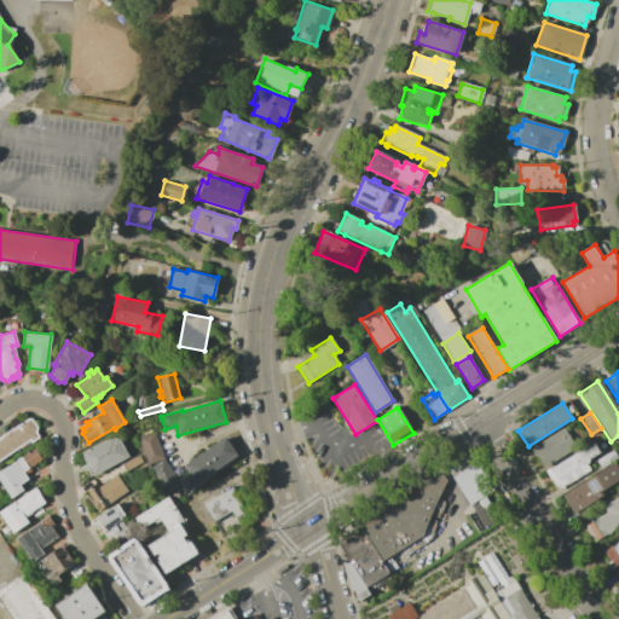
[(0,435),(27,418),(30,420),(35,427),(34,432),(38,437),(30,441),(28,439),(23,443),(24,445),(22,447),(19,445),(0,458),(0,435)]
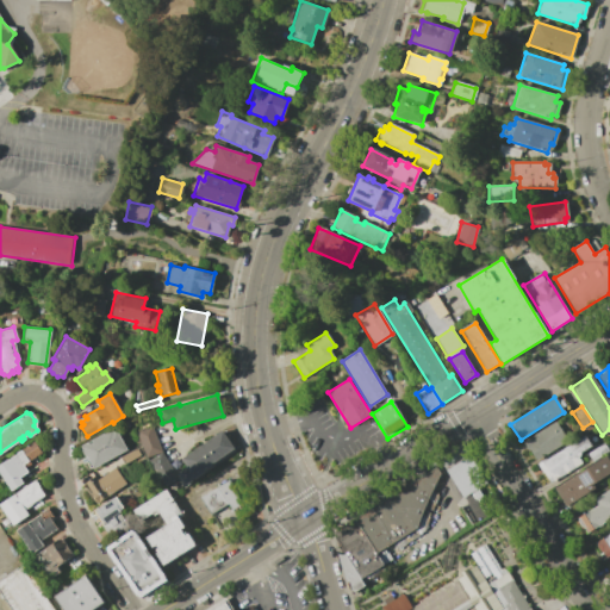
[(554,422),(566,441),(535,461),(523,441),(554,422)]
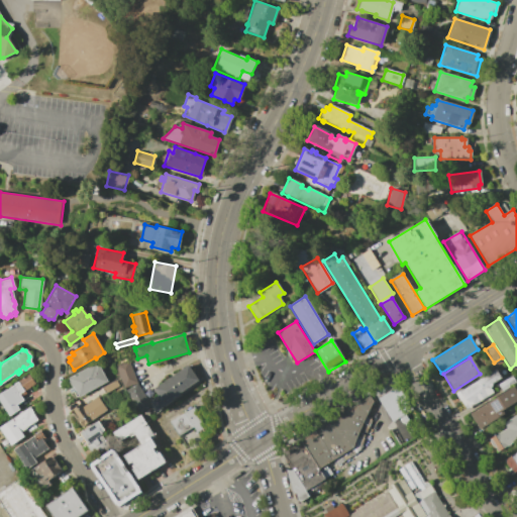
[(127,359),(136,383),(123,388),(114,365),(127,359)]
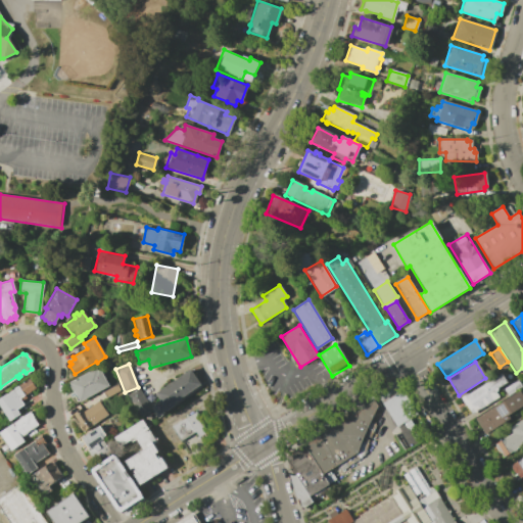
[(74,391),(68,382),(95,368),(96,371),(99,369),(108,385),(80,401),(79,400),(76,401),(73,396),(69,397),(67,394),(74,391)]
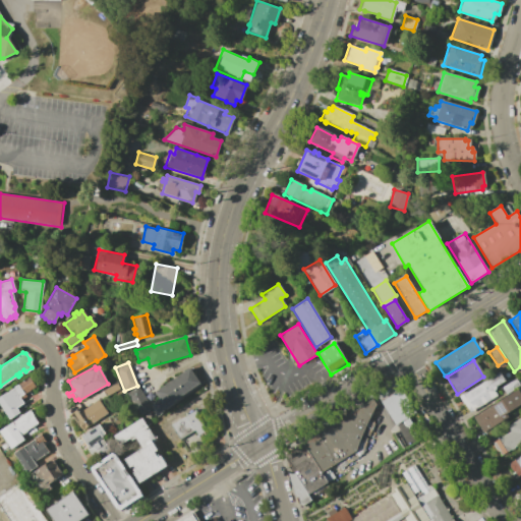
[(158,399),(154,393),(188,368),(198,384),(157,414),(153,407),(151,405),(158,399)]
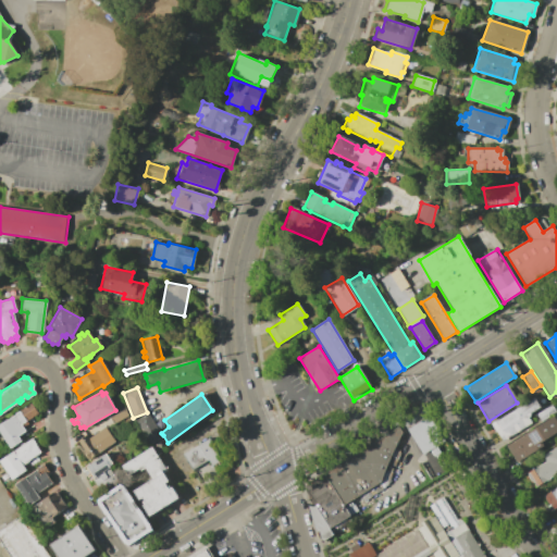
[(533,398),(540,407),(528,413),(530,416),(527,418),(530,423),(500,442),(490,423),(533,398)]
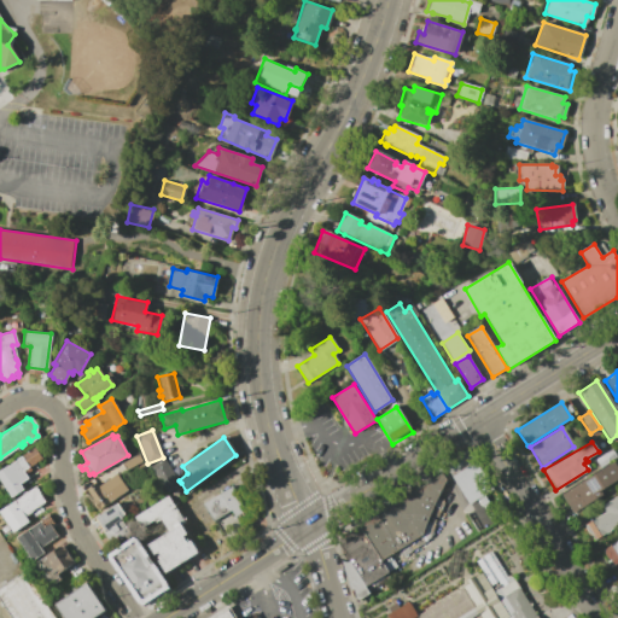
[(0,468),(6,465),(6,466),(21,456),(27,452),(25,452),(27,450),(28,450),(34,447),(41,458),(31,464),(36,471),(18,483),(22,489),(10,496),(0,482),(0,468)]
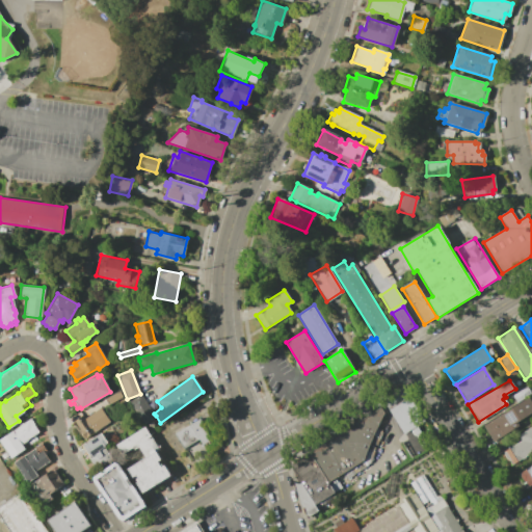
[(524,387),(529,394),(514,402),(510,396),(524,387)]
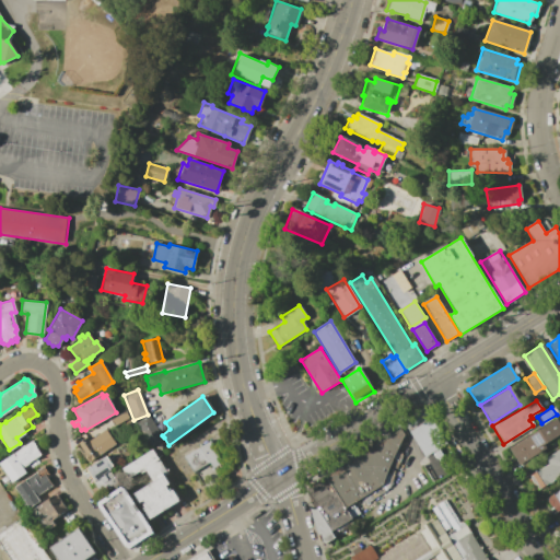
[(438,448),(442,455),(436,458),(432,452),(424,457),(404,423),(427,409),(447,443),(438,448)]
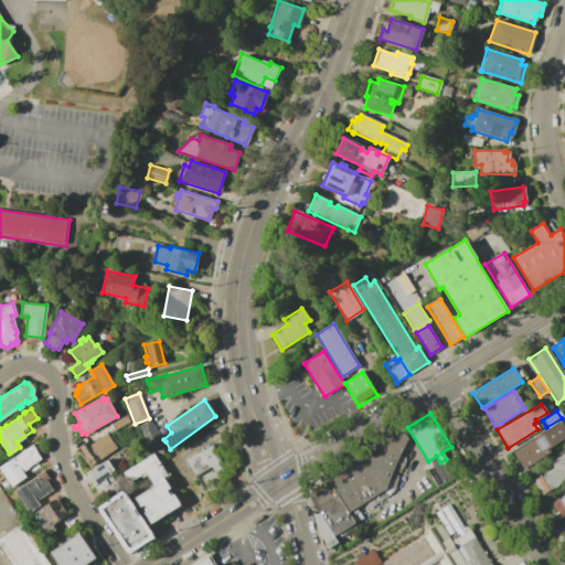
[(110,424),(126,415),(130,422),(114,430),(110,424)]
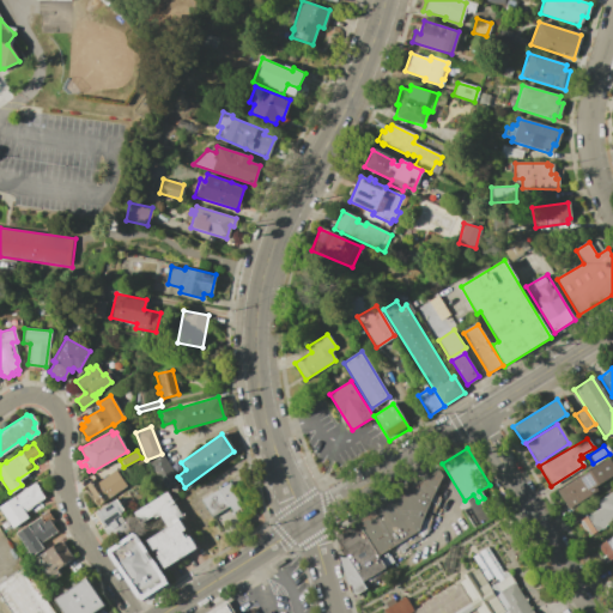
[(162,455),(177,477),(180,479),(165,489),(147,465),(162,455)]
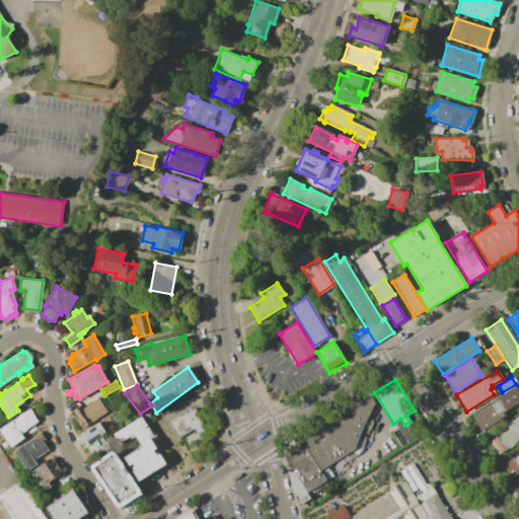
[(514,387),(518,394),(518,400),(503,412),(505,416),(479,432),(469,416),(514,387)]
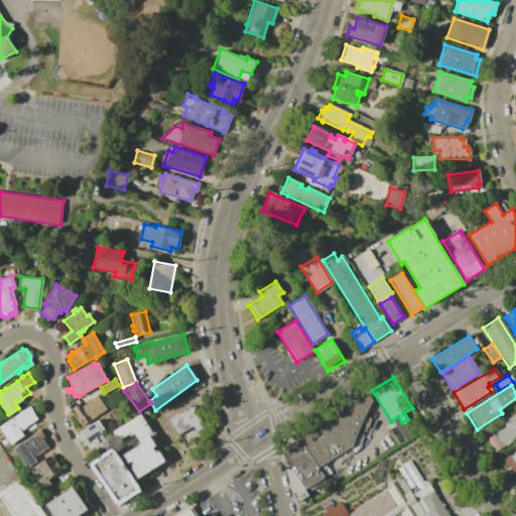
[(299,438),(368,395),(372,400),(361,423),(352,446),(317,468),(299,438)]
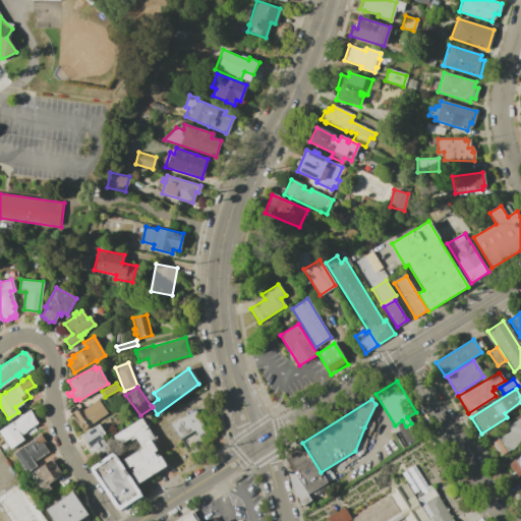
[(78,422),(71,412),(78,407),(80,411),(97,400),(106,413),(82,429),(77,422),(78,422)]
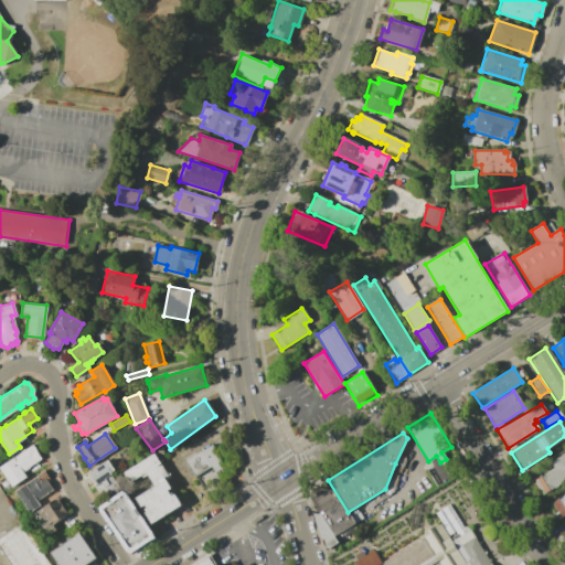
[(0,465),(20,451),(23,448),(24,449),(31,445),(40,458),(34,461),(35,462),(33,465),(32,464),(21,471),(24,477),(10,486),(0,470),(0,465)]
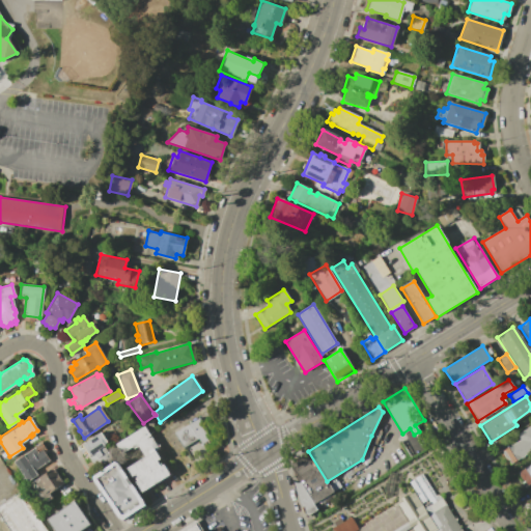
[(173,434),(180,446),(182,448),(195,440),(197,440),(200,445),(211,438),(198,418),(173,434)]
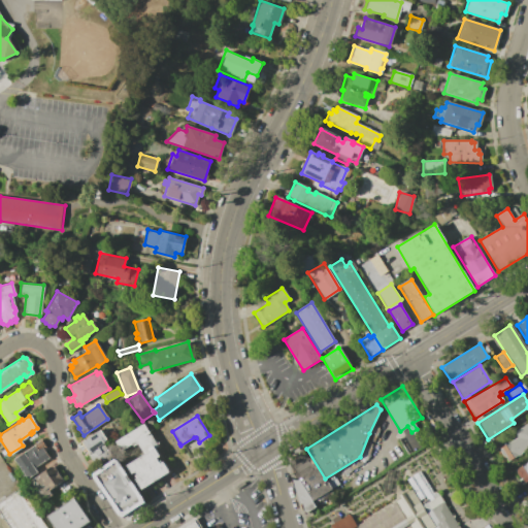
[(517,436),(514,431),(527,422),(527,448),(506,462),(498,449),(517,436)]
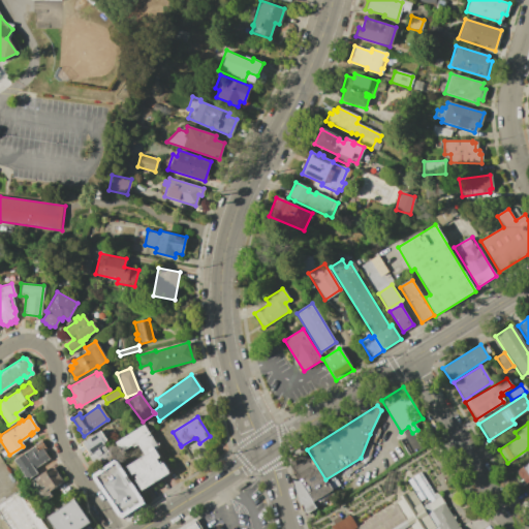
[(153,448),(158,457),(156,459),(159,464),(162,462),(168,472),(139,491),(133,480),(130,475),(125,467),(144,455),(137,444),(132,446),(131,444),(120,452),(115,442),(143,425),(157,446),(153,448)]
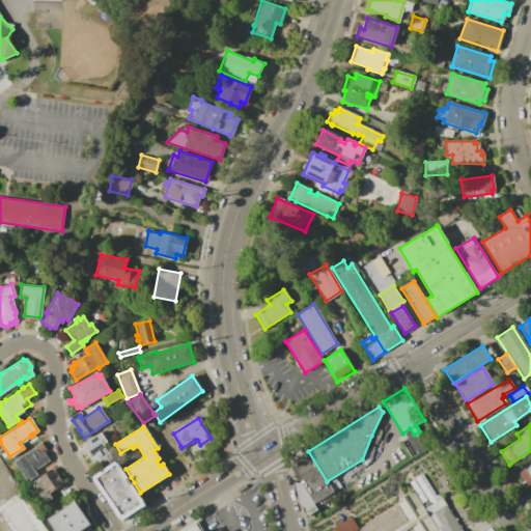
[(101,432),(107,442),(102,445),(111,458),(95,469),(88,457),(85,459),(83,455),(85,453),(80,446),(101,432)]
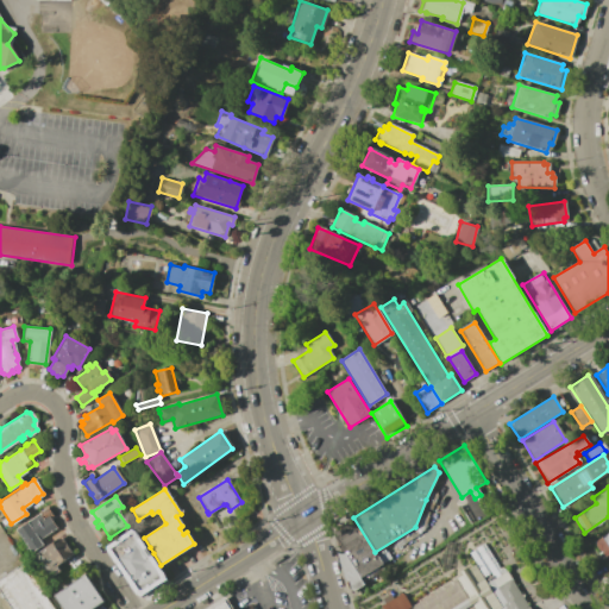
[(207,512),(200,516),(190,502),(199,497),(207,512)]
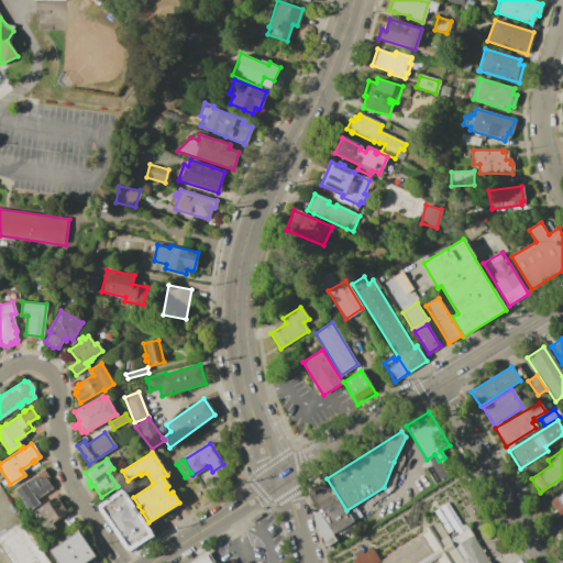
[(43,470),(47,476),(44,478),(51,488),(35,499),(39,504),(29,511),(13,490),(43,470)]
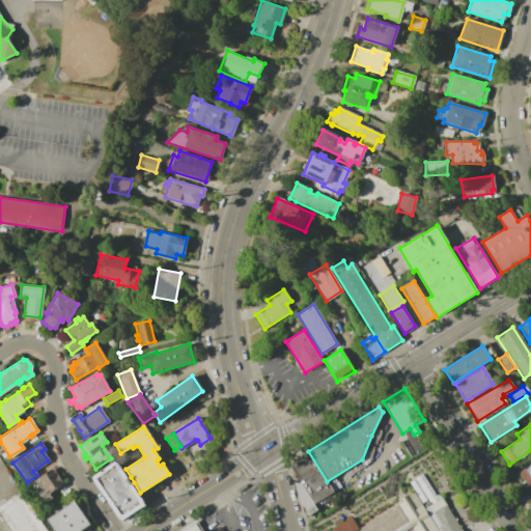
[(288,464),(299,482),(313,504),(333,492),(327,481),(308,451),(288,464)]
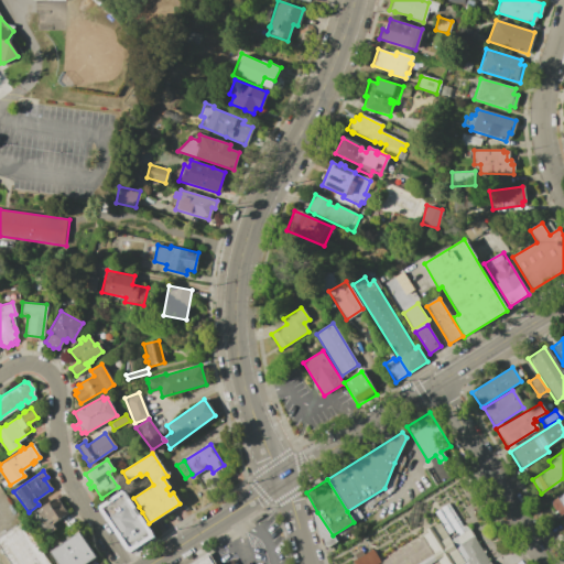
[(130,549),(102,507),(123,494),(151,535),(130,549)]
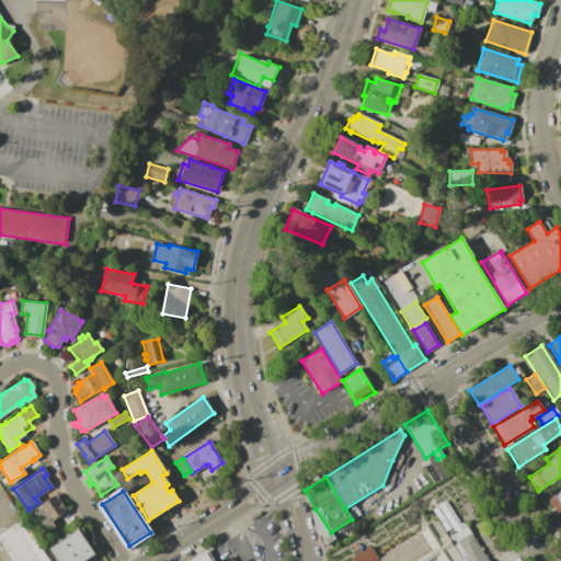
[(550,500),(549,499),(560,491),(560,511),(558,513),(553,506),(552,507),(548,501),(550,500)]
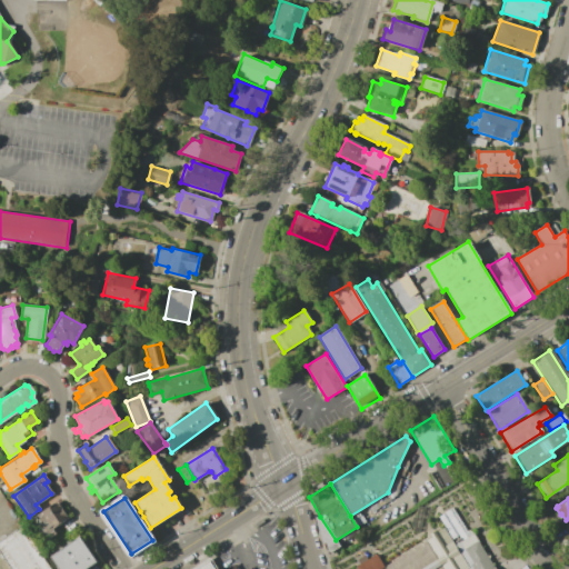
[(56,501),(68,518),(51,529),(55,533),(45,541),(29,520),(56,501)]
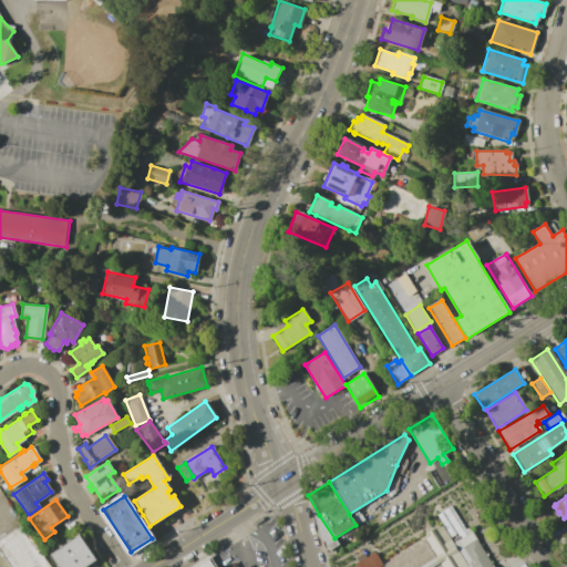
[(451,505),(466,529),(451,539),(436,515),(451,505)]
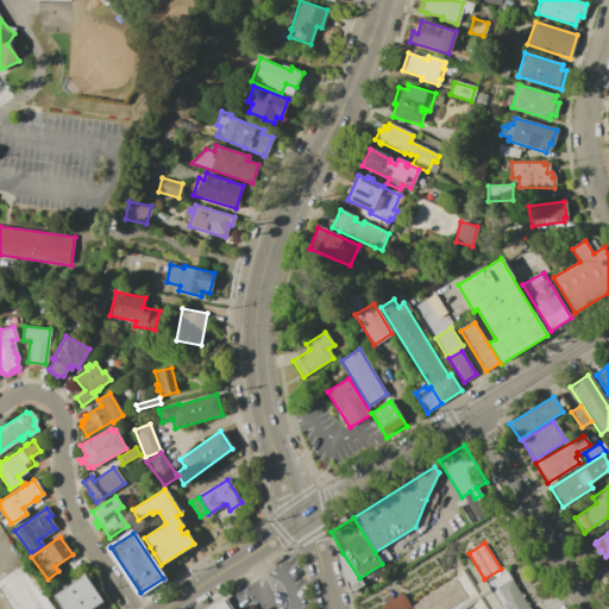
[(359,578),(363,585),(352,591),(350,590),(347,581),(344,582),(336,553),(341,554),(343,553),(359,578)]
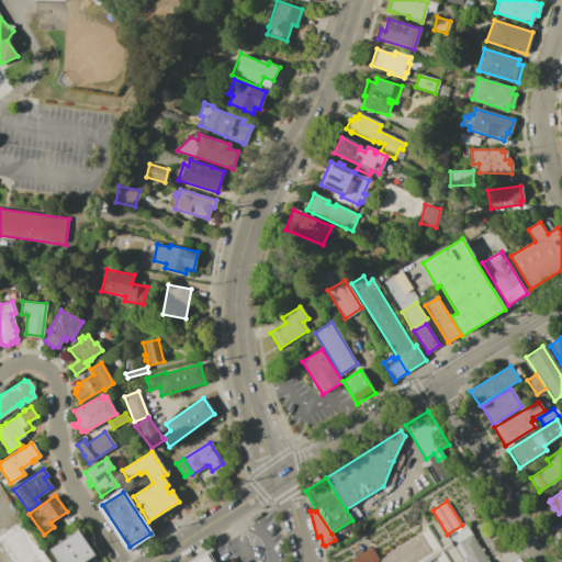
[(11,561),(0,546),(0,534),(20,520),(47,561),(11,561)]
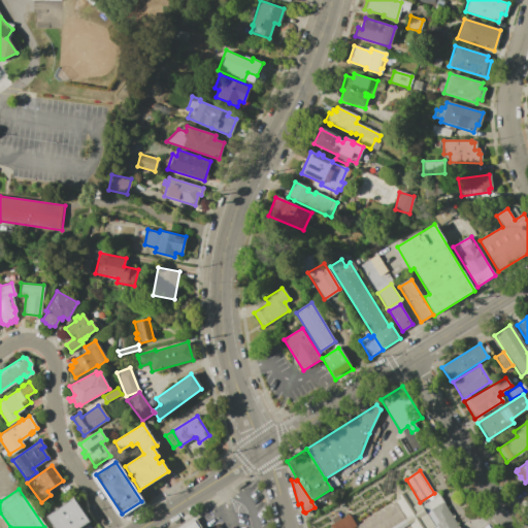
[(53,527),(77,527),(89,521),(73,498),(45,517),(53,527)]
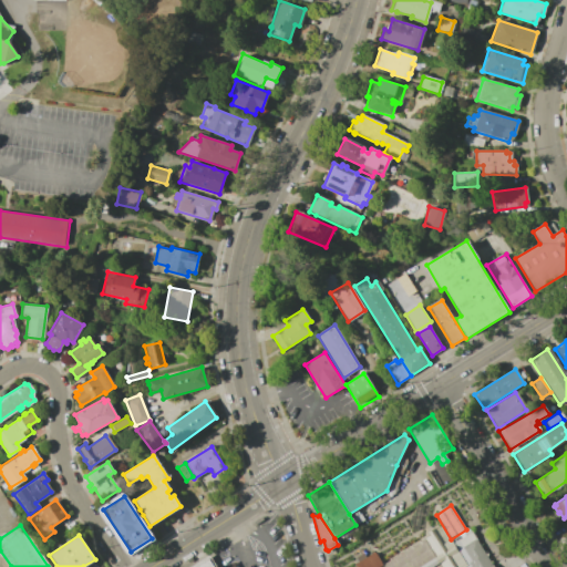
[(475,539),(492,566),(470,566),(467,563),(470,562),(462,547),(475,539)]
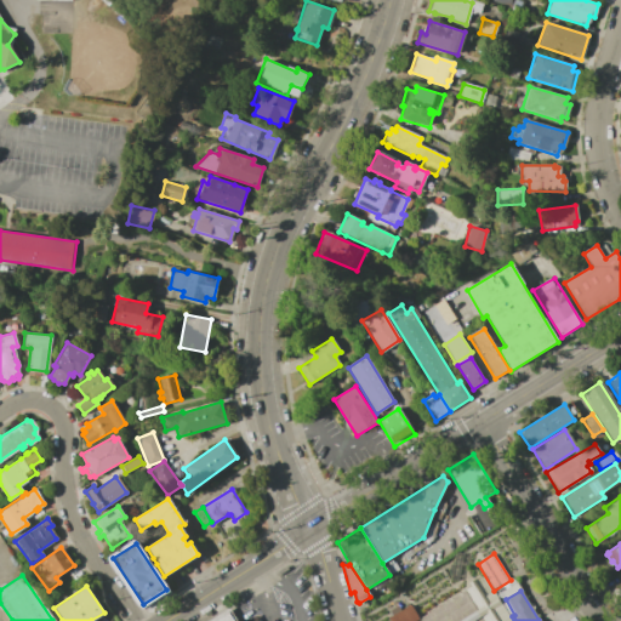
[(388,620),(387,619),(410,605),(419,619),(414,620),(388,620)]
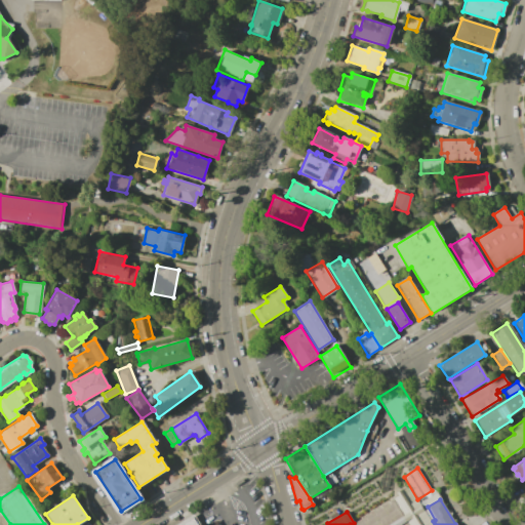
[(217,524),(214,524),(198,524),(194,515),(175,524),(217,524)]
